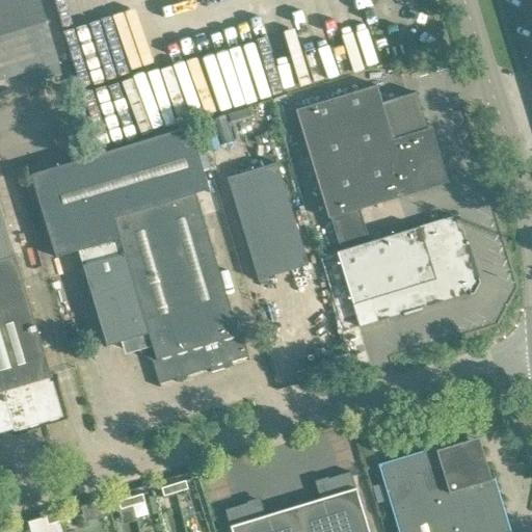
[(0,0),(0,79),(57,62),(37,0),(0,0)]
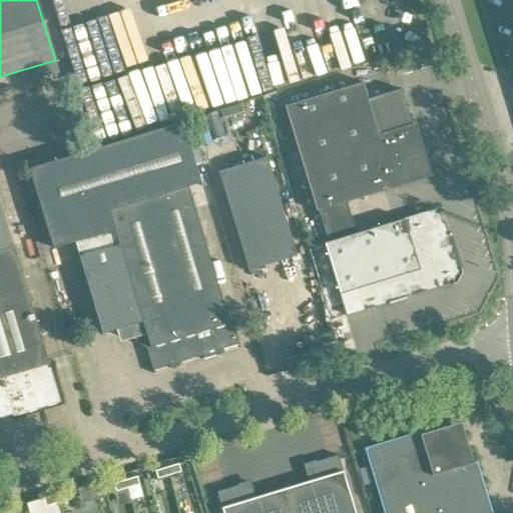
[(384,61),(388,72),(399,69),(396,57),(384,61)]
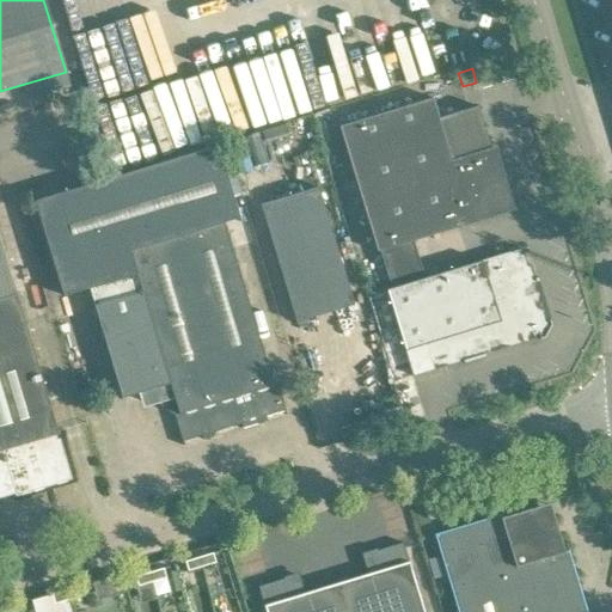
[(432,98),(409,105),(337,127),(377,252),(379,251),(414,242),(481,220),(479,218),(512,208),(505,187),(507,185),(501,167),(496,169),(477,106),(438,118),(432,98)]
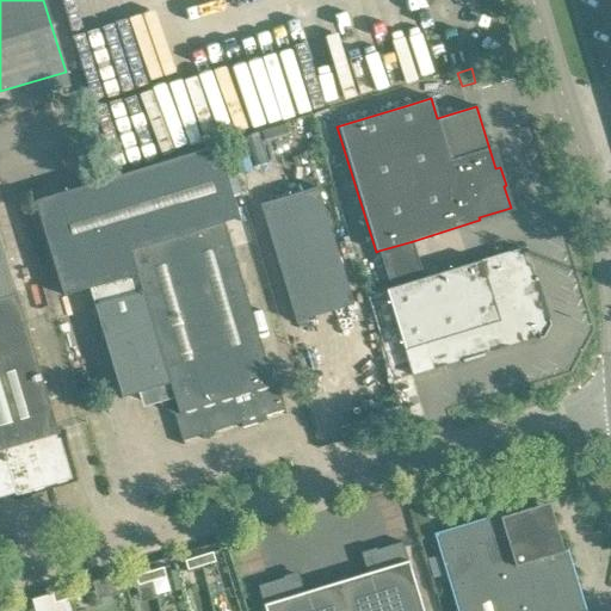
[(216,143),(153,162),(234,425),(285,409),(277,383),(272,384),(222,221),(239,215),(216,143)]
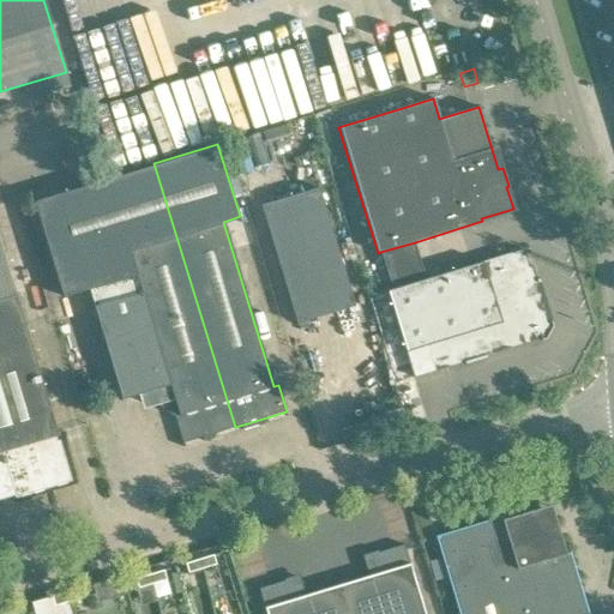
[(90,288),(107,347),(120,398),(142,393),(146,407),(174,398),(179,415),(175,416),(184,444),(235,427),(154,163),(35,200),(64,294),(90,288)]
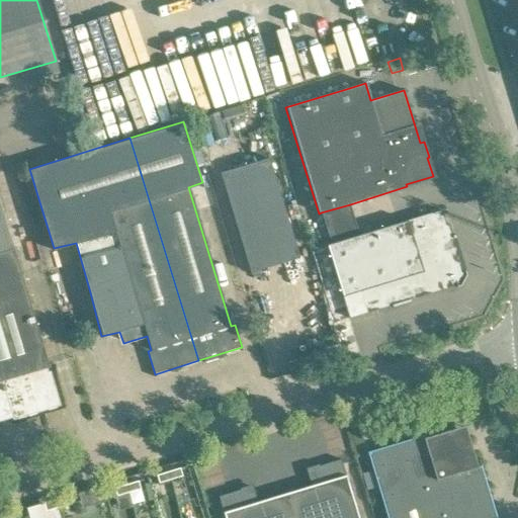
[(220,172),(245,254),(251,273),(299,258),(268,157),(220,172)]
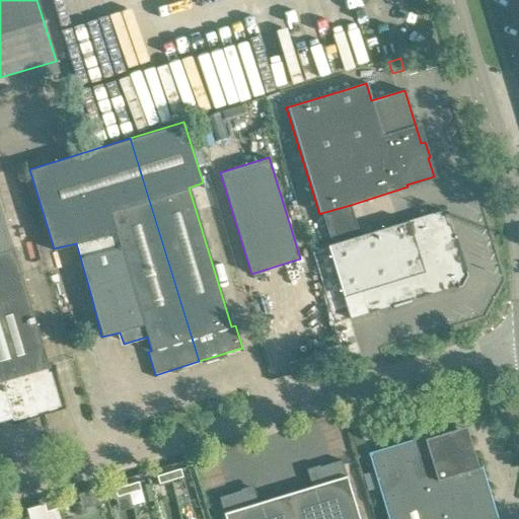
[(0,422),(12,418),(12,422),(61,406),(0,205),(0,422)]
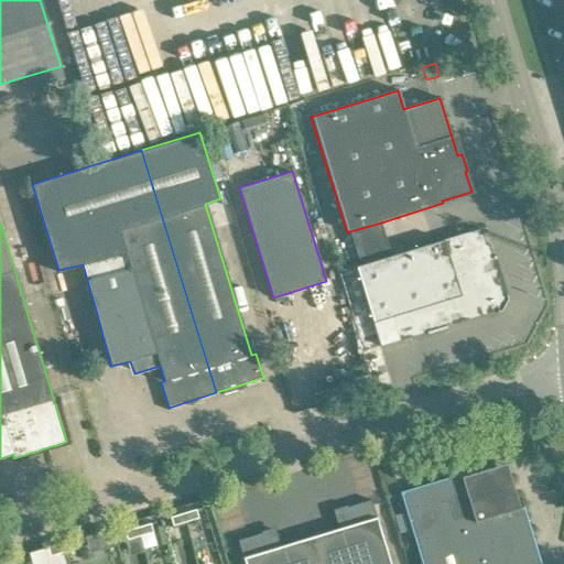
[(356,267),(373,323),(392,317),(400,340),(445,327),(437,302),(425,306),(409,250),(391,256),(381,223),(349,231),(360,266),(356,267)]
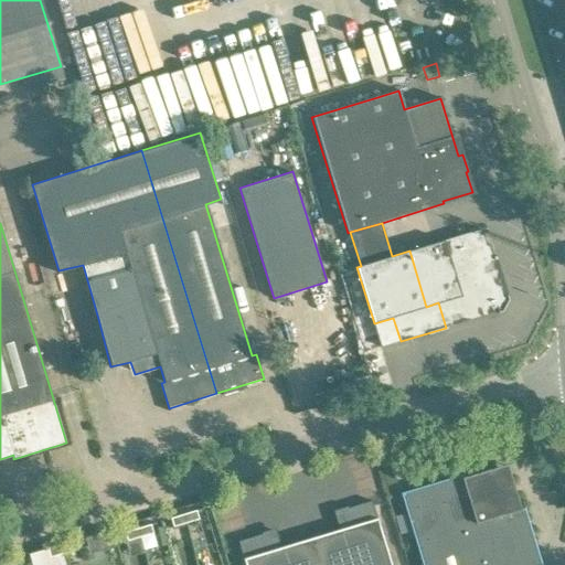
[(481,230),(409,251),(426,307),(438,302),(446,328),(488,315),(487,311),(497,308),(498,311),(502,310),(507,300),(505,297),(502,298),(499,288),(503,286),(490,245),(487,246),(481,230)]
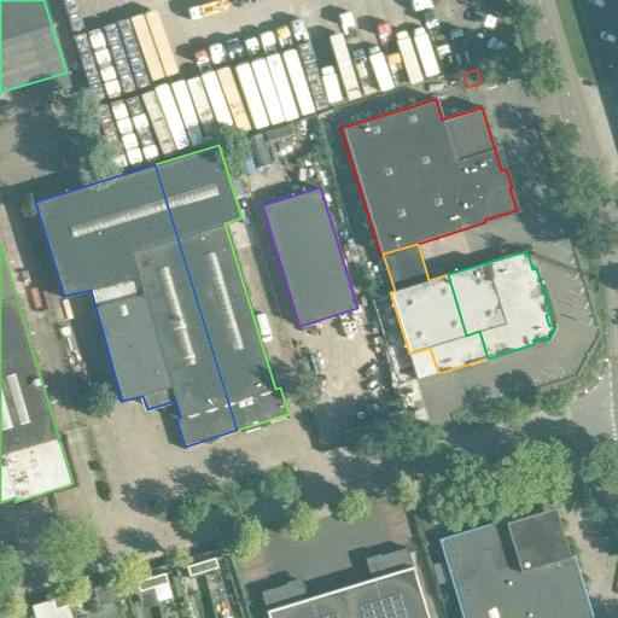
[(529,517),(507,523),(506,519),(438,540),(461,617),(592,617),(573,555),(571,557),(564,535),(561,531),(559,529),(536,517),(532,516),(529,517)]
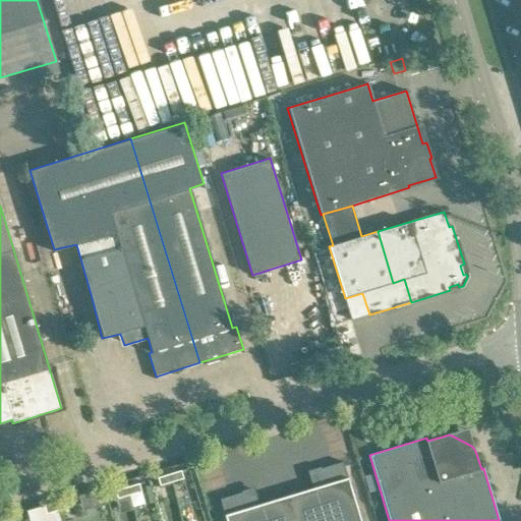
[(313,488),(286,497),(293,520),(360,520),(348,478),(347,478),(344,466),(343,466),(343,465),(342,464),(341,464),(340,464),(339,464),(316,471),(311,480),(313,488)]
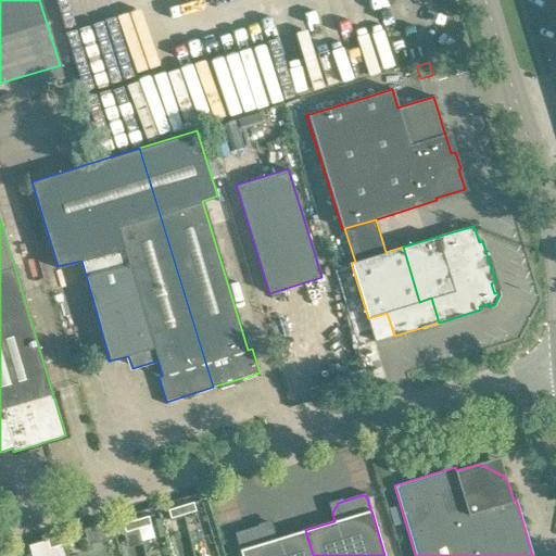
[(192,503),(180,506),(182,515),(194,510),(192,503)]
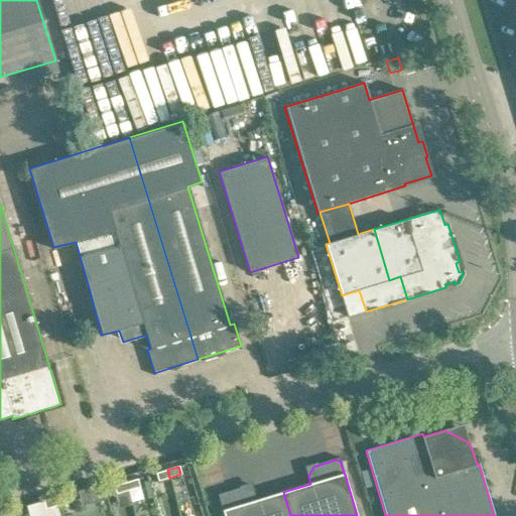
[(167,470),(156,474),(158,481),(169,478),(167,470)]
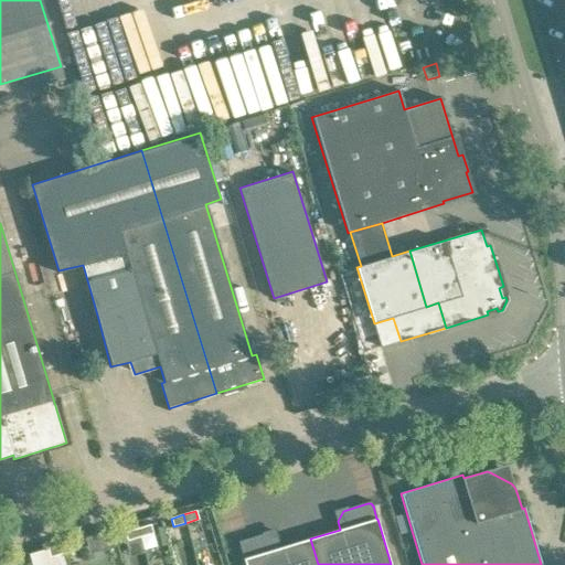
[(150,524),(138,529),(140,536),(152,533),(150,524)]
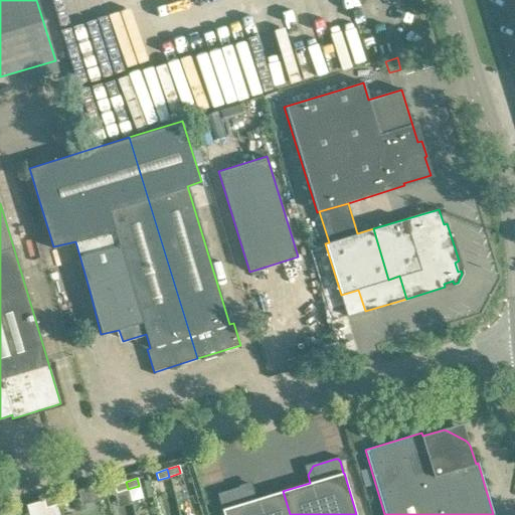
[(126,482),(114,485),(116,493),(128,489),(126,482)]
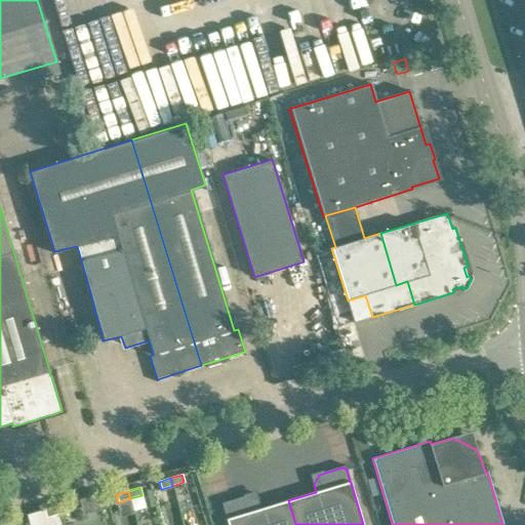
[(295,524),(288,500),(260,509),(258,500),(248,495),(226,502),(225,503),(224,505),(224,506),(228,519),(227,520),(228,524),(295,524)]
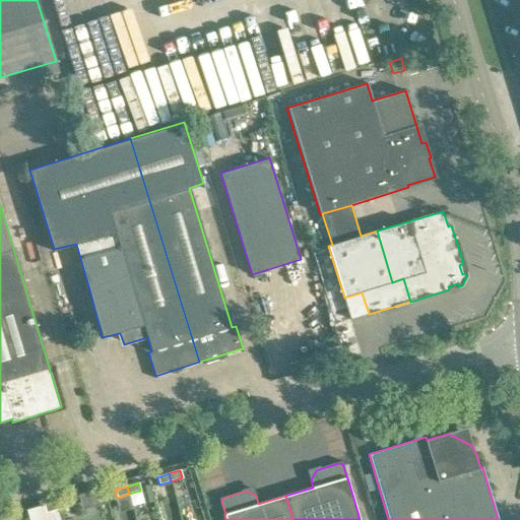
[(67,499),(55,502),(58,509),(69,506),(67,499)]
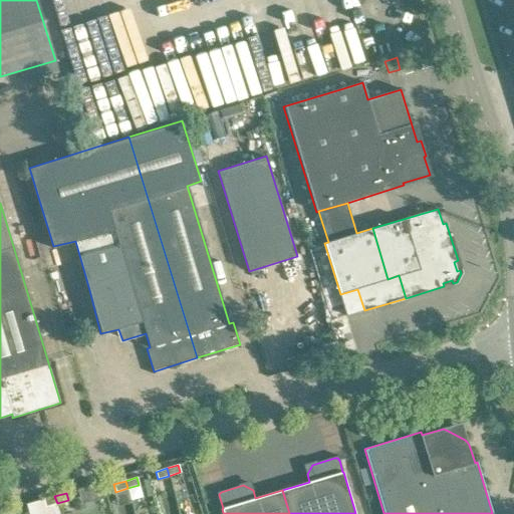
[(54,496),(43,499),(45,507),(57,503),(54,496)]
